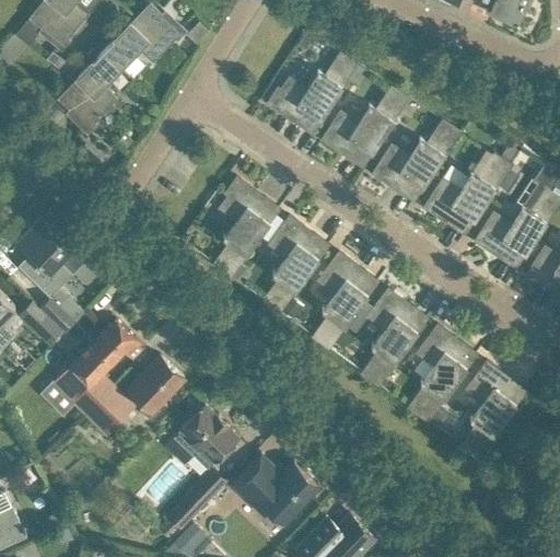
[(72,0),(43,0),(41,3),(30,18),(51,35),(60,42),(57,46),(58,47),(61,43),(63,45),(69,37),(69,38),(90,12),(89,11),(88,12),(72,0)]
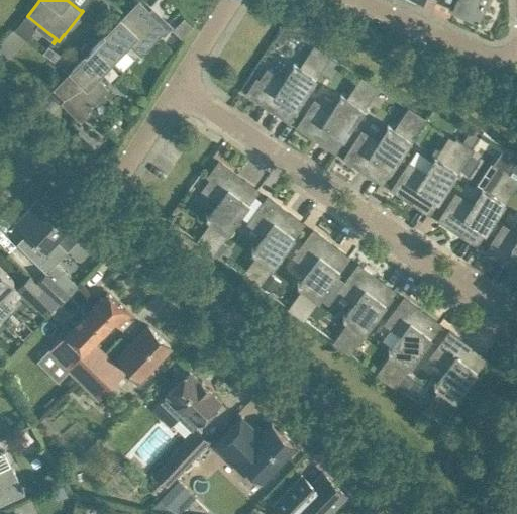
[(485,4),(488,6),(490,0),(456,0),(452,11),(467,18),(468,16),(479,21),(480,19),(479,18),(485,4)]
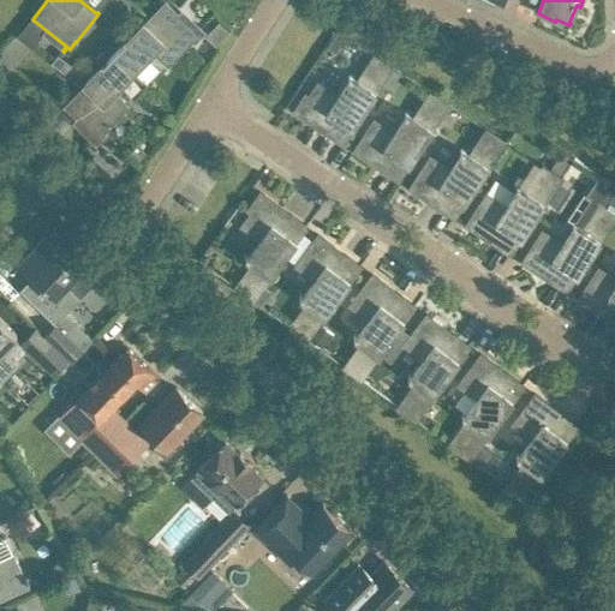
[(114,55),(132,72),(144,59),(151,52),(167,67),(168,69),(192,43),(192,42),(199,36),(197,34),(201,29),(199,28),(196,33),(187,24),(165,3),(114,55)]
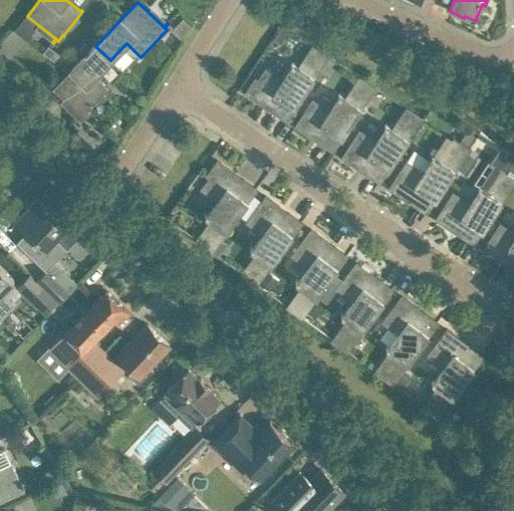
[(183,19),(171,30),(180,39),(192,27),(183,19)]
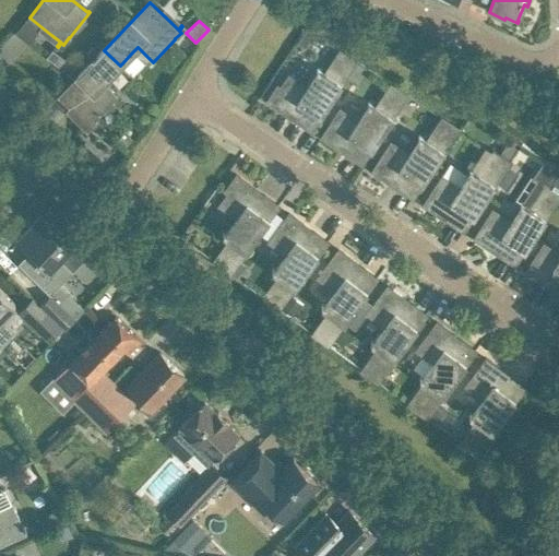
[(306,50),(314,36),(306,31),(297,45),(306,50)]
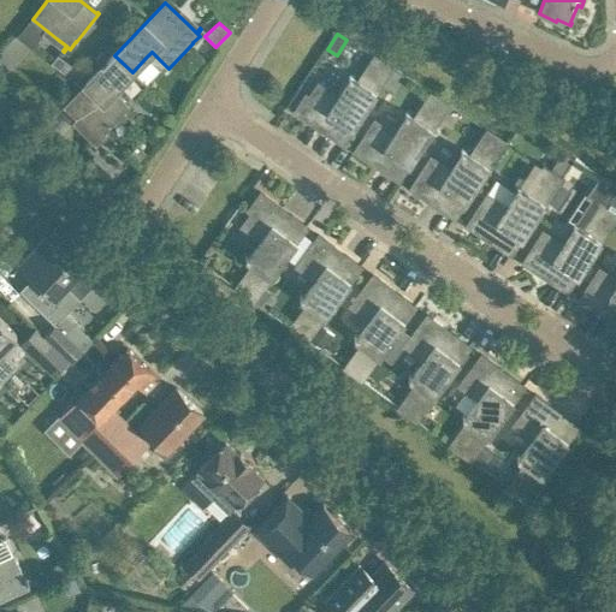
[(113,93),(132,72),(114,55),(64,108),(81,125),(81,124),(95,137),(90,142),(92,143),(95,138),(98,141),(105,134),(105,135),(130,108),(129,107),(128,107),(113,93)]
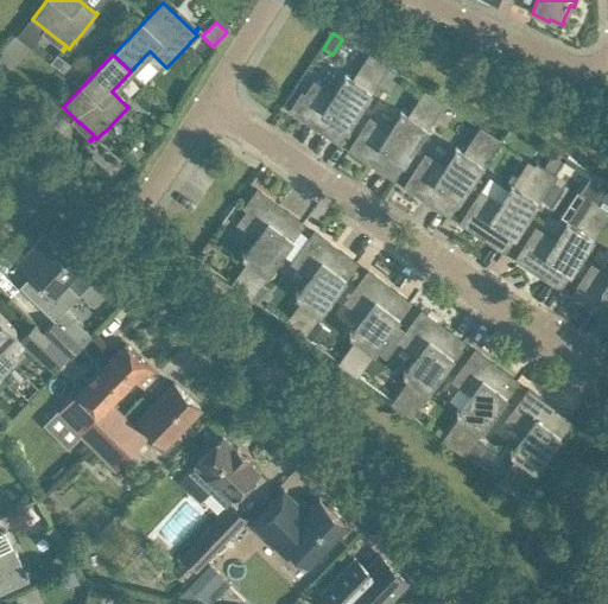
[(337,144),(387,68),(369,56),(353,81),(346,76),(344,78),(346,78),(334,96),(315,83),(305,96),(302,94),(290,112),(305,122),(308,118),(325,129),(322,133),(337,144)]
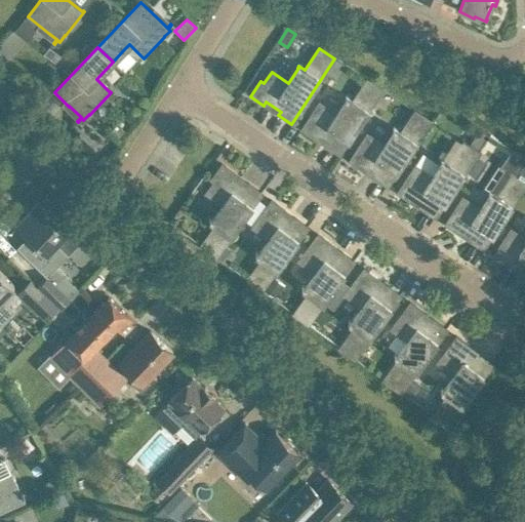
[(339,156),(382,90),(367,80),(353,102),(346,97),(345,98),(346,99),(336,114),(319,104),(301,130),(317,141),(319,136),(328,144),(326,147),(339,156)]
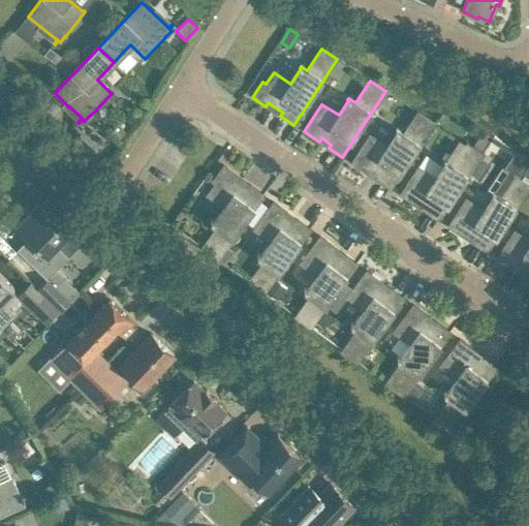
[(391,188),(434,123),(418,113),(404,134),(397,130),(396,131),(397,132),(387,147),(370,135),(352,163),(367,173),(370,169),(379,176),(377,180),(391,188)]
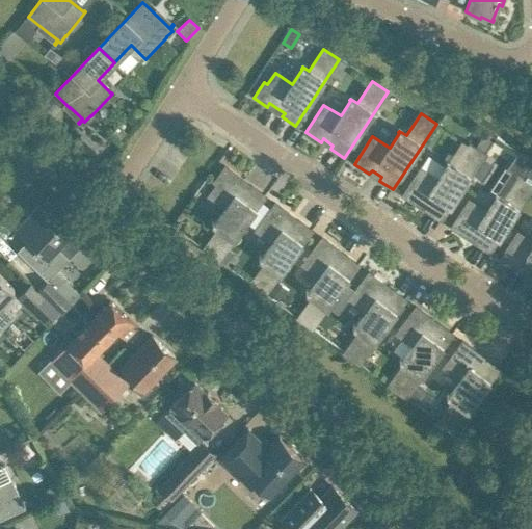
[(120,126),(111,134),(120,141),(128,134),(120,126)]
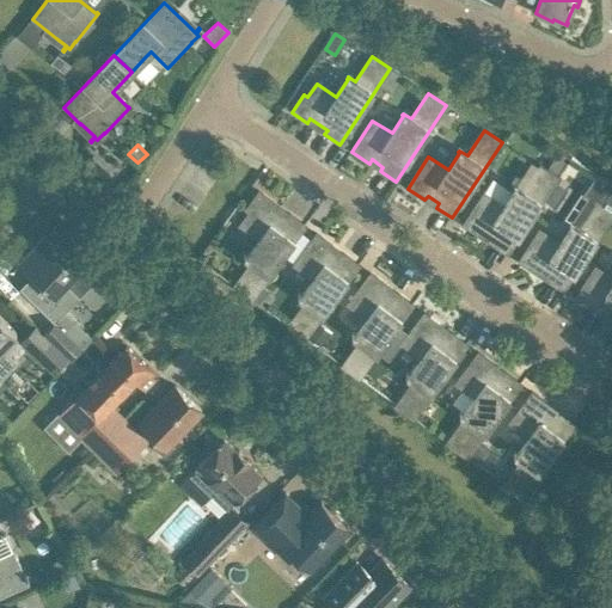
[(493,245),(508,255),(571,159),(562,153),(549,173),(539,167),(522,192),(515,186),(514,189),(515,190),(503,207),(484,194),(463,226),(481,237),(483,233),(495,240),(493,245)]
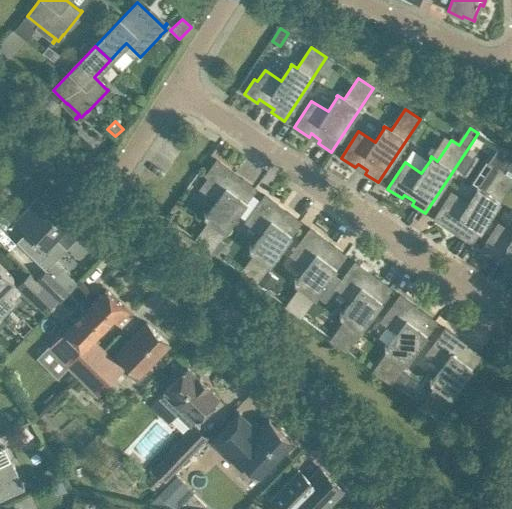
[(472,244),(511,182),(511,155),(497,146),(495,148),(497,149),(487,164),(498,171),(484,191),(477,187),(476,189),(478,190),(468,204),(451,193),(434,219),(449,229),(451,226),(461,232),(458,236),(472,244)]
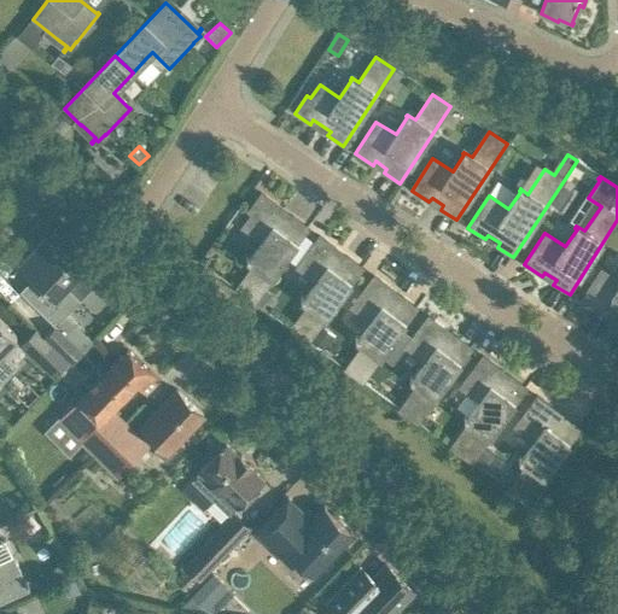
[(308,229),(307,229),(293,218),(290,222),(273,210),(277,206),(261,196),(248,212),(251,215),(242,228),(261,243),(249,259),(248,258),(246,261),(254,265),(235,291),(254,303),(308,229)]
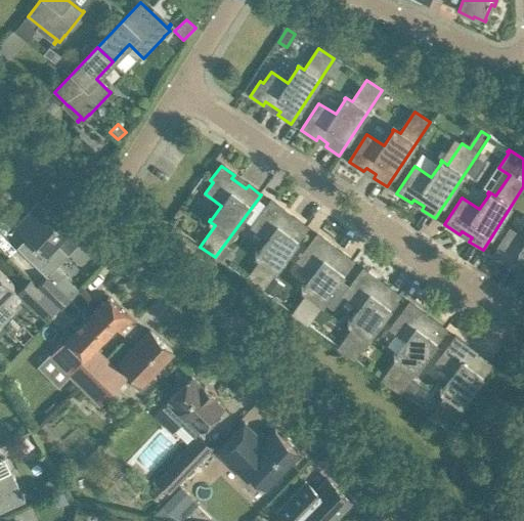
[(307,228),(295,219),(292,222),(282,216),(285,212),(270,202),(251,227),(267,240),(257,254),(256,253),(255,255),(261,259),(246,280),(261,292),(307,228)]
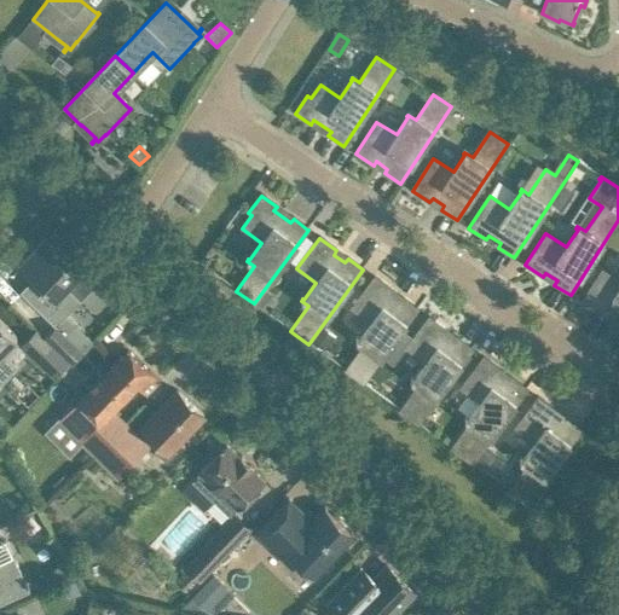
[(46,239),(19,267),(33,280),(39,286),(27,299),(56,328),(67,317),(81,302),(96,288),(81,273),(46,239)]
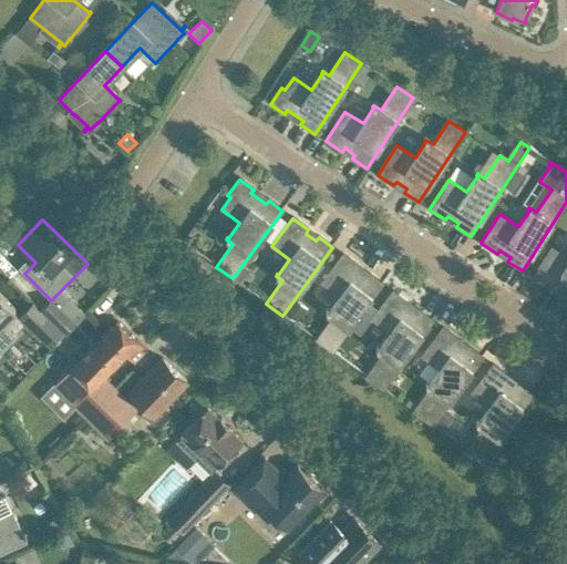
[(566,299),(566,257),(552,248),(533,277),(549,288),(552,285),(562,291),(559,295),(566,299)]
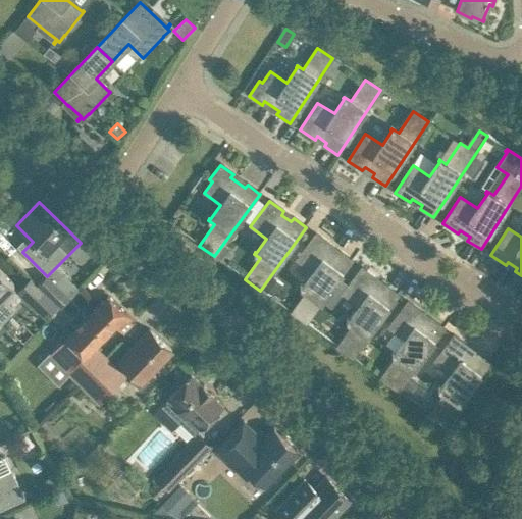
[(352,262),(352,261),(340,252),(336,256),(327,249),(330,246),(315,235),(297,260),(313,272),(302,287),(301,286),(300,288),(306,293),(292,313),(306,324),(315,312),(320,306),(323,301),(341,277),(352,262)]
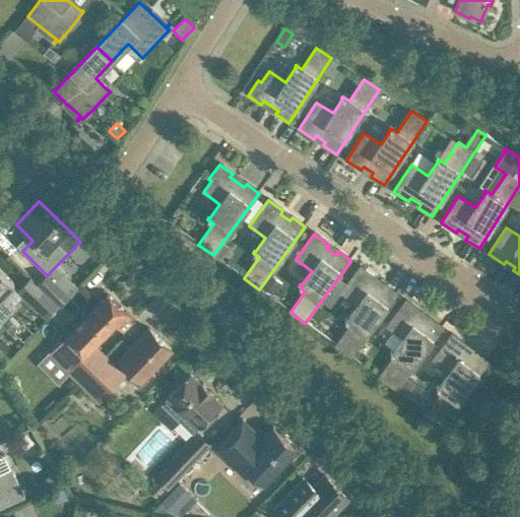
[(222,246),(214,256),(226,265),(226,264),(234,255),(222,246)]
